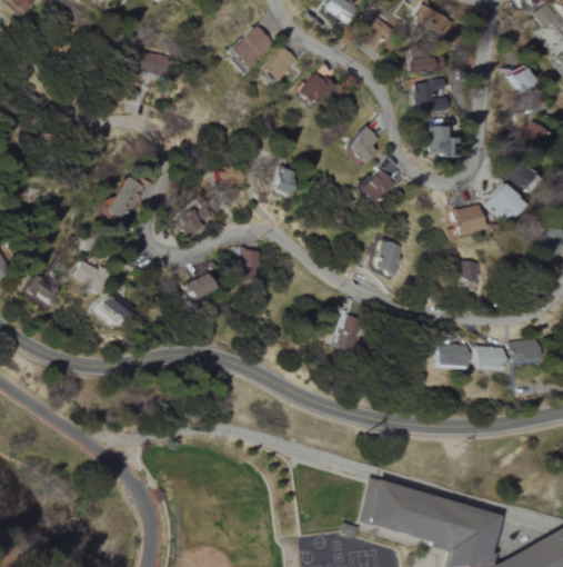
[(3,0),(24,13),(32,0),(3,0)]
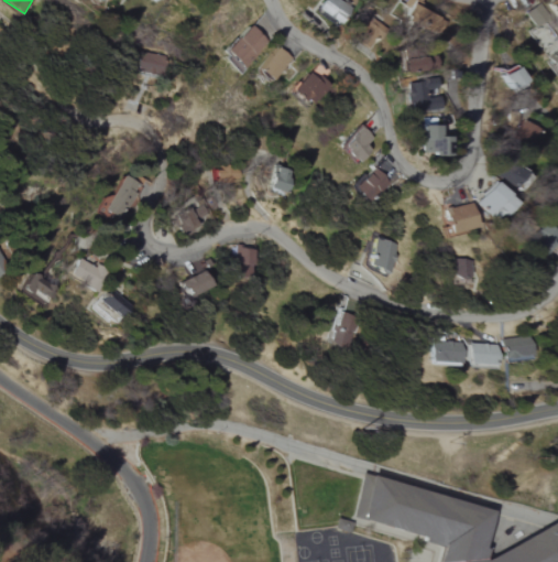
[(325,0),(321,12),(348,22),(356,2),(349,0),(325,0)]
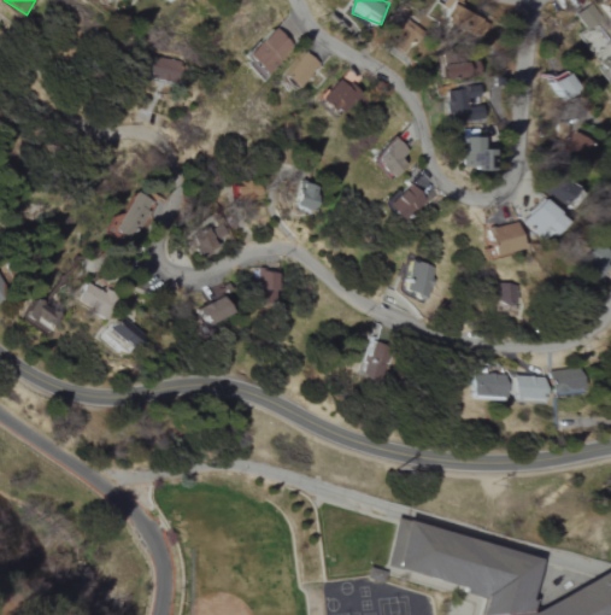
[(463,7),(466,1),(464,0),(454,0),(446,21),(476,35),(485,17),(463,7)]
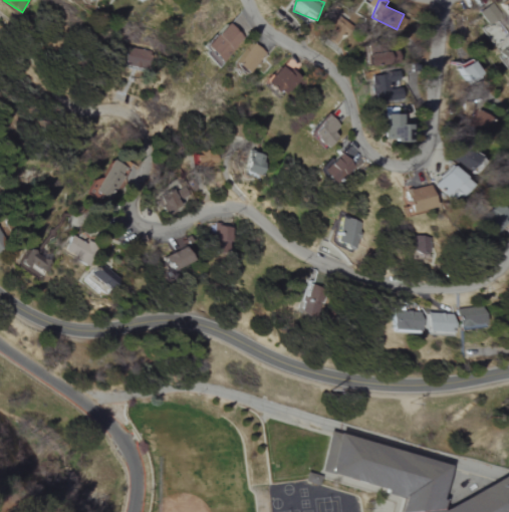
[(506,15),(497,1),(484,10),(492,24),(506,15)]
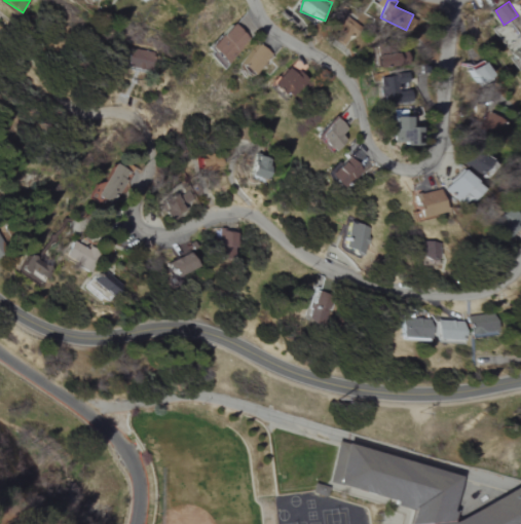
[(252,38),(235,22),(210,49),(226,66),(252,38)]
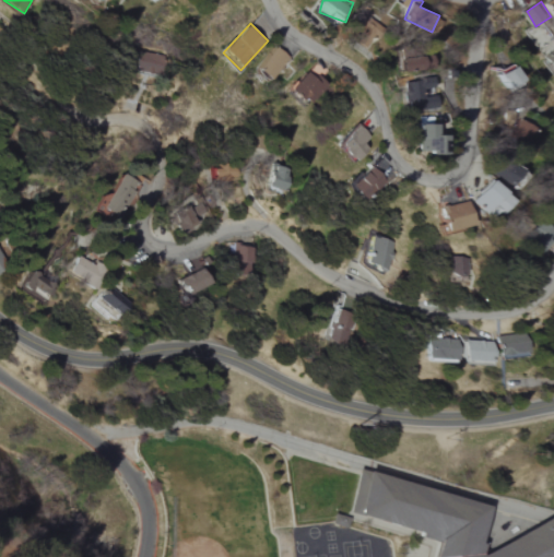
[(292,57),(280,46),(259,67),(271,79),(292,57)]
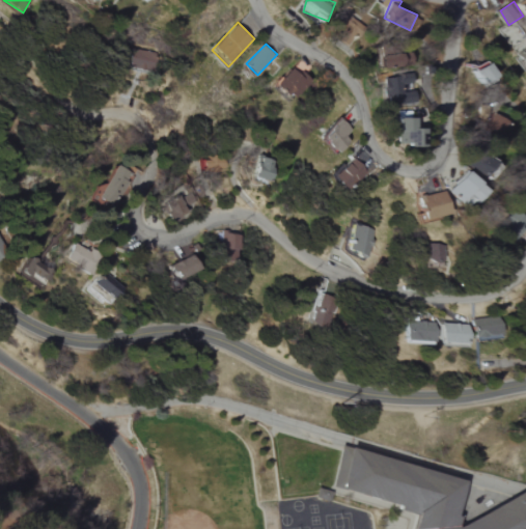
[(133,67),(159,71),(162,49),(136,46),(133,67)]
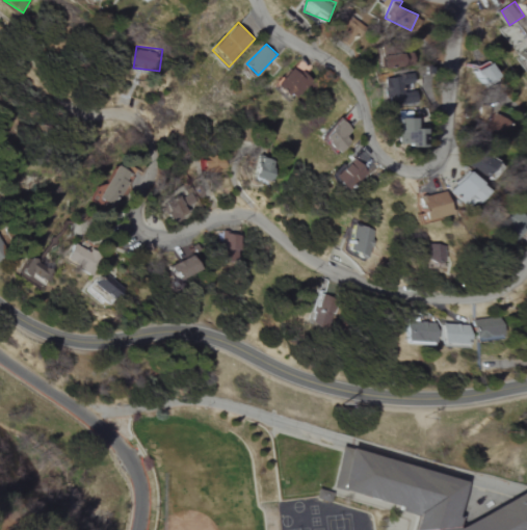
[(405,51),(384,51),(384,67),(406,67),(405,51)]
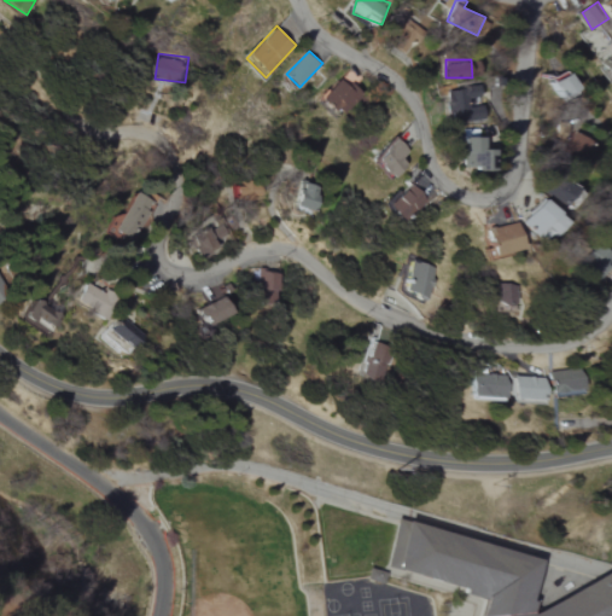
[(581,88),(572,71),(557,80),(565,97),(581,88)]
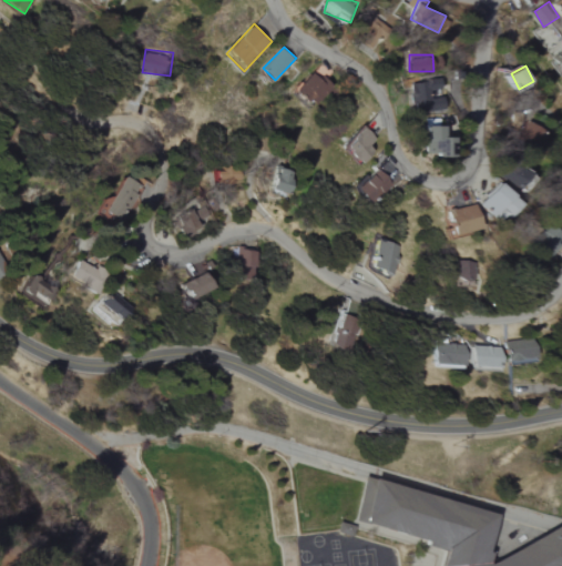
[(298,89),(316,105),(334,87),(316,70),(298,89)]
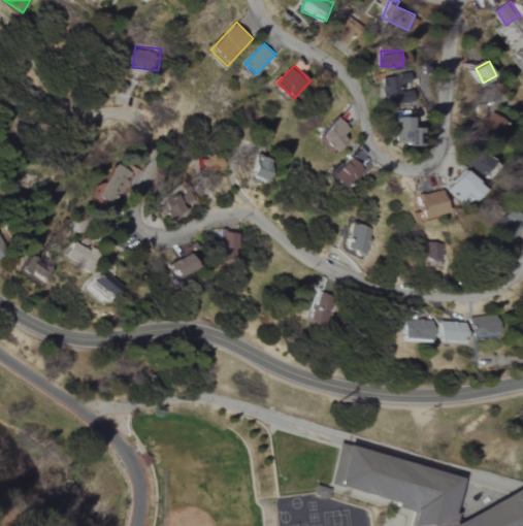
[(392,105),(418,100),(416,86),(414,87),(412,73),(387,78),(392,105)]
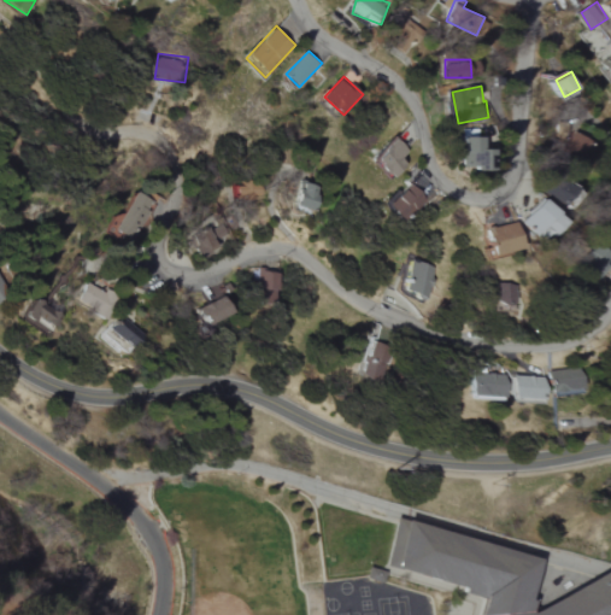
[(586,162),(597,139),(577,130),(567,152),(586,162)]
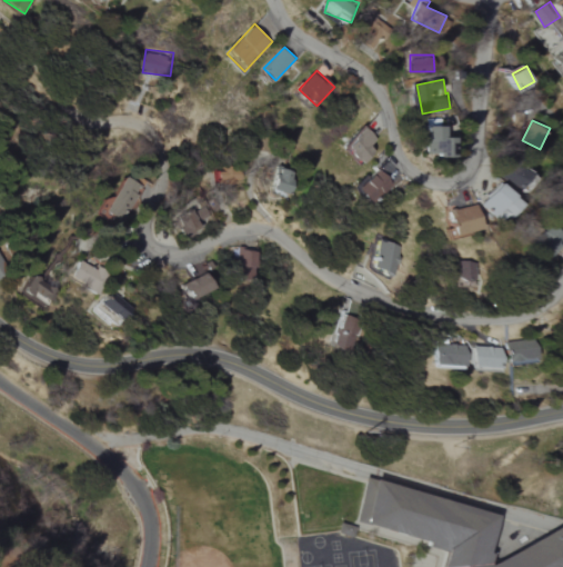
[(380,139),(368,126),(345,147),(363,165),(378,151),(372,146),(380,139)]
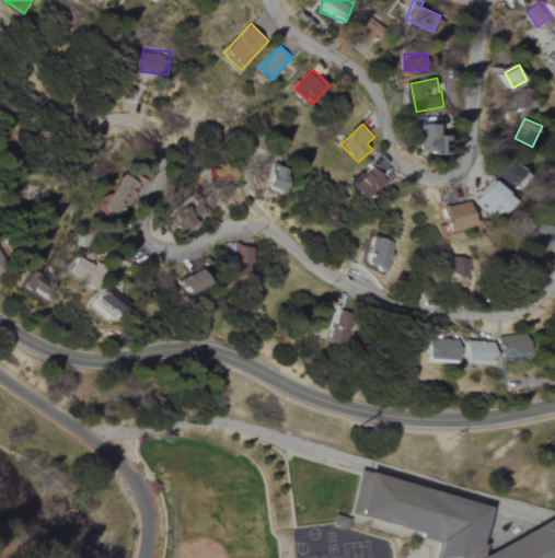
[(452,136),(442,135),(442,124),(424,124),(423,151),(435,152),(435,155),(452,157),(452,136)]
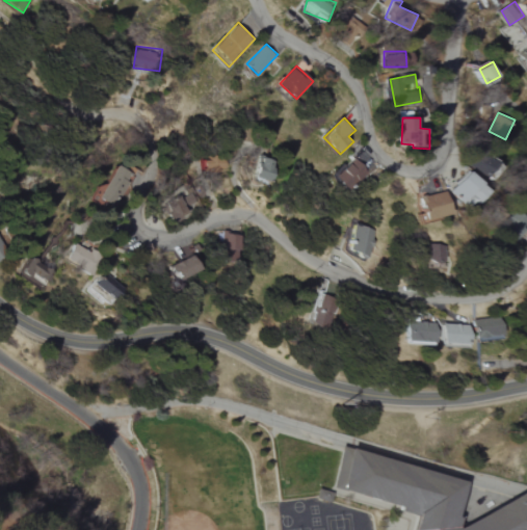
[(229,169),(228,156),(205,156),(205,170),(229,169)]
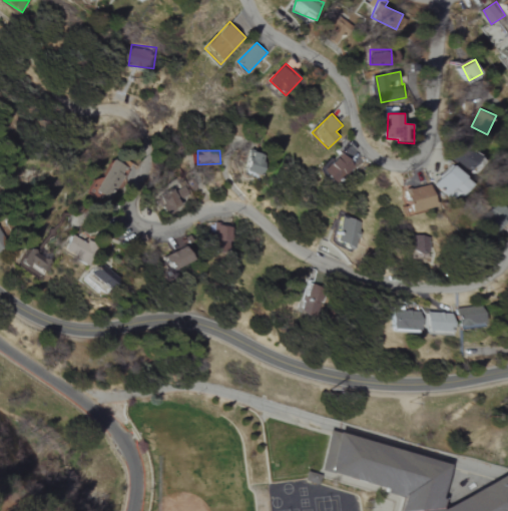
[(323,170),(336,185),(357,165),(343,151),(323,170)]
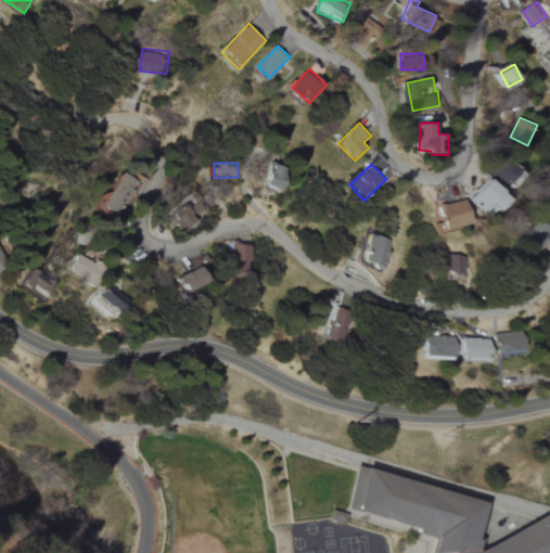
[(507,164),(502,179),(520,183),(524,168),(507,164)]
